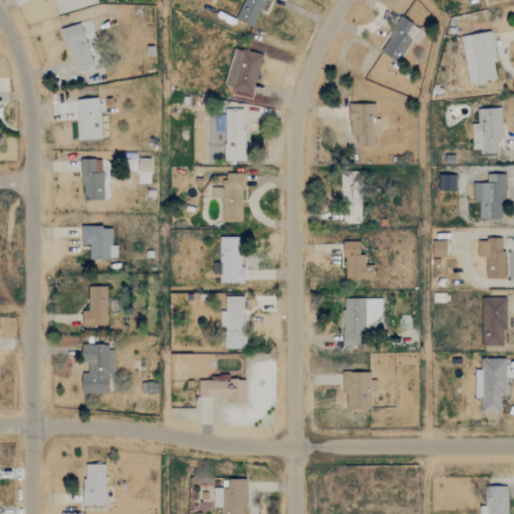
[(253,26),(264,0),(270,3),(271,0),(243,0),(235,18),(253,26)]
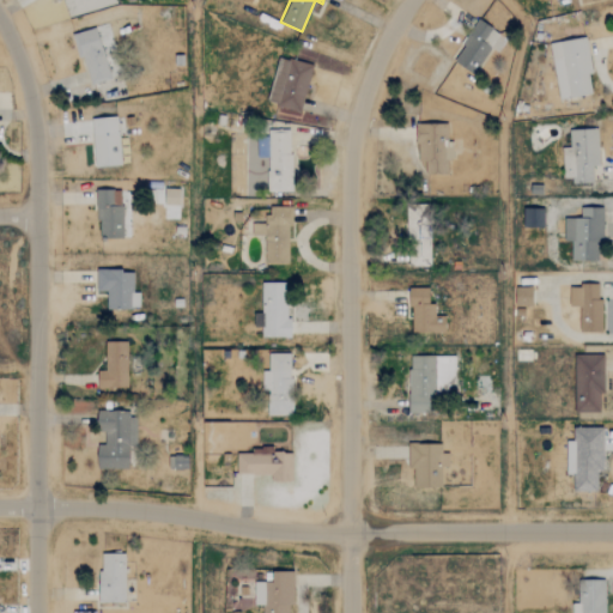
[(453,61),(474,74),(499,32),(478,19),(453,61)]
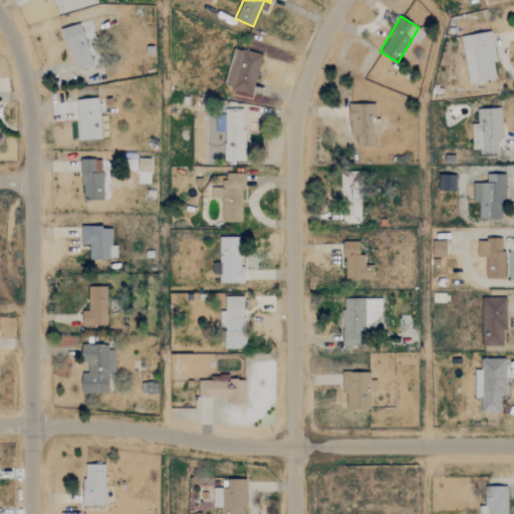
[(75,72),(93,66),(80,23),(61,28),(75,72)]
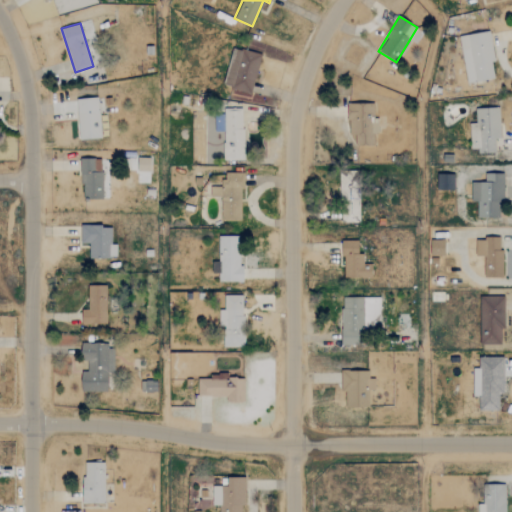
[(458,36),(467,84),(497,78),(488,31),(458,36)]
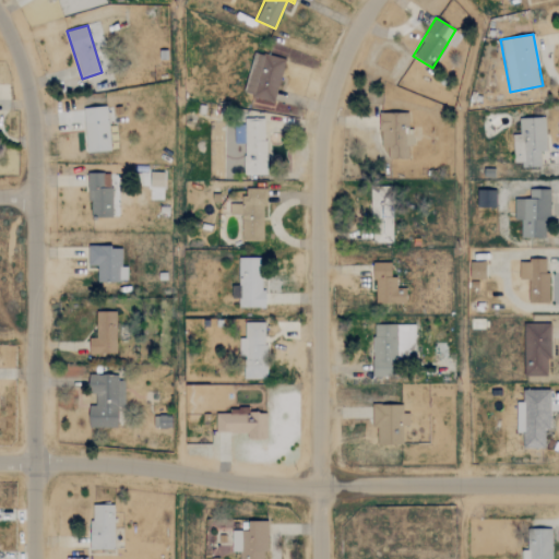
[(284,58),(254,52),(247,95),(275,102),(284,58)]
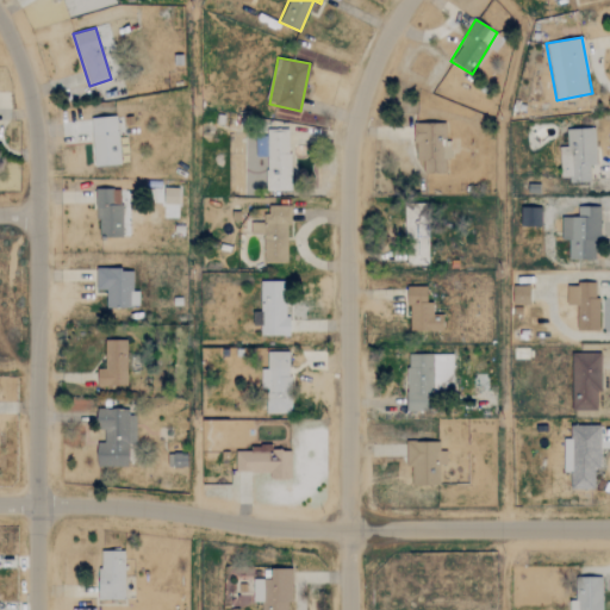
[(92,117),(93,166),(119,166),(118,117),(92,117)]
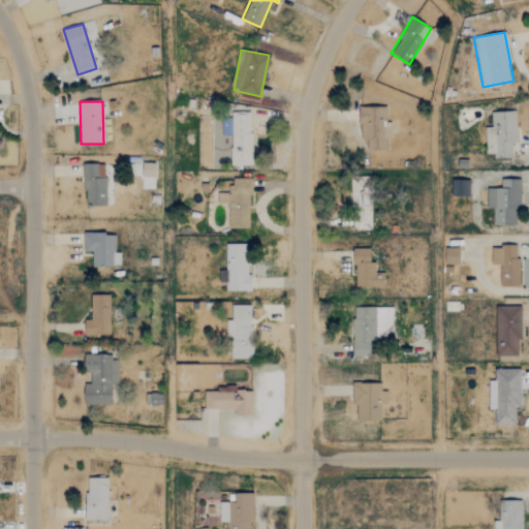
[(386,151),(386,138),(391,138),(391,122),(385,122),(386,107),(361,106),(361,151),(386,151)]
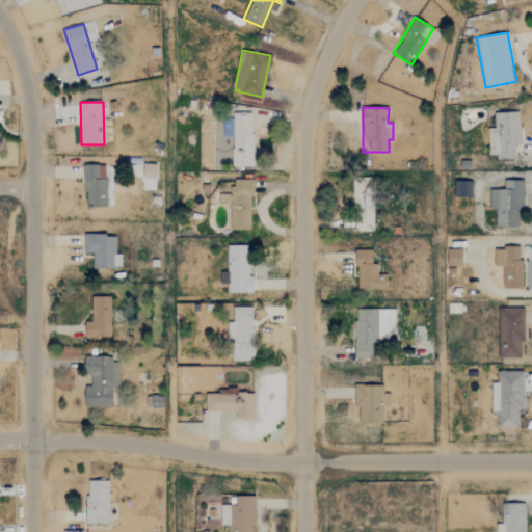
[(519,111),(494,112),(495,130),(487,130),(489,158),(514,157),(514,144),(521,144),(519,111)]
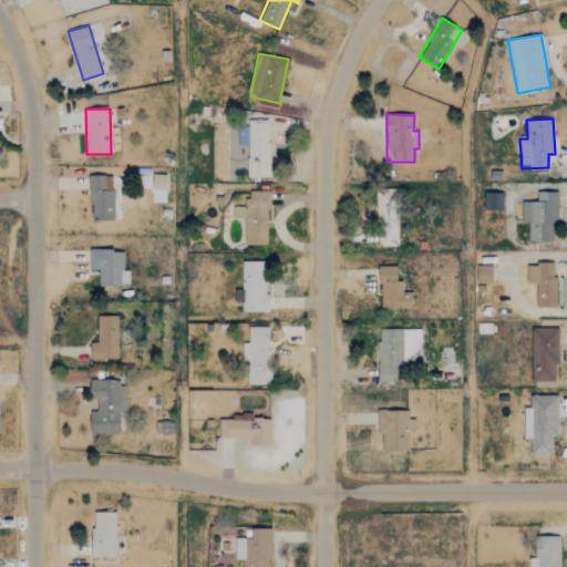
[(269,176),(270,121),(248,120),(248,130),(238,130),(238,145),(248,146),(247,176),(269,176)]
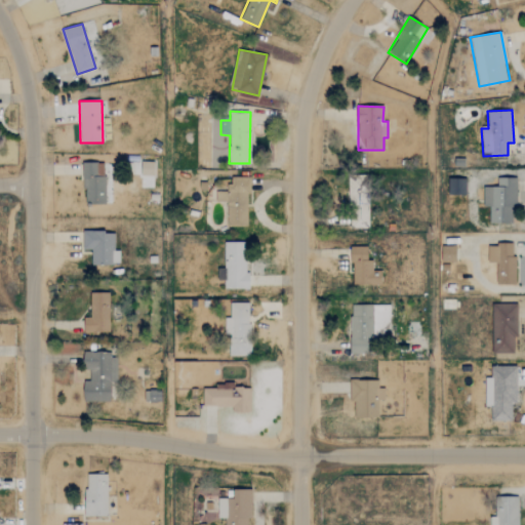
[(154,162),(142,162),(140,188),(153,188),(154,162)]
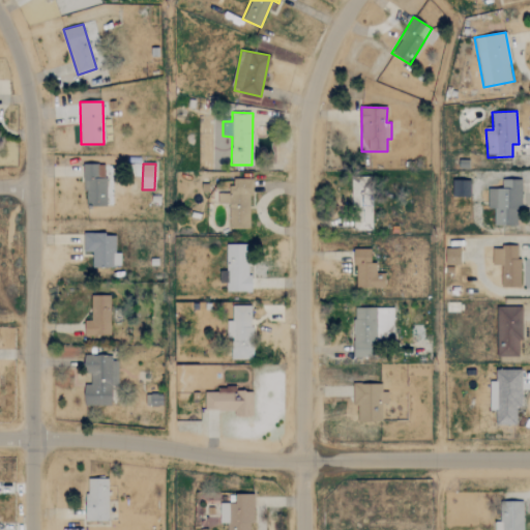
[(106,206),(105,165),(84,165),(85,206),(106,206)]
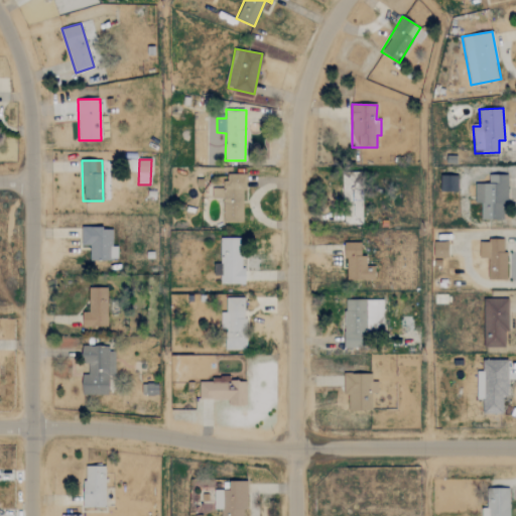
[(243,223),(244,174),(224,174),(224,188),(212,188),(212,199),(223,199),(222,223),(243,223)]
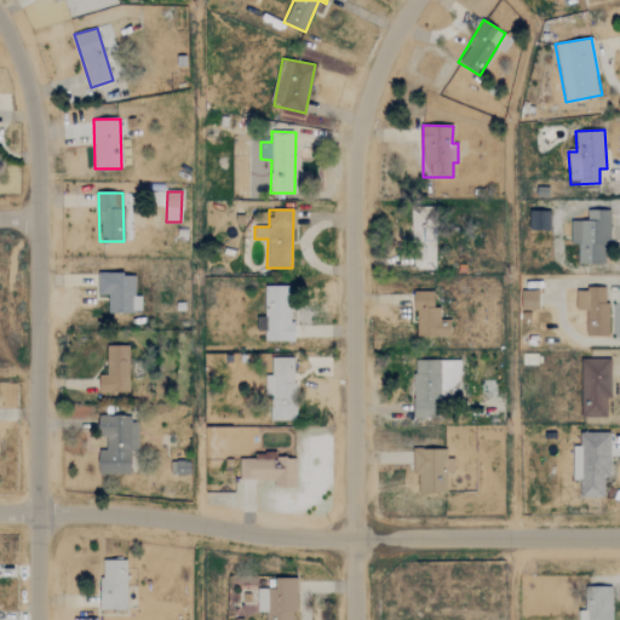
[(570,245),(578,245),(578,264),(604,264),(604,245),(610,246),(610,211),(587,210),(587,222),(570,220),(570,245)]
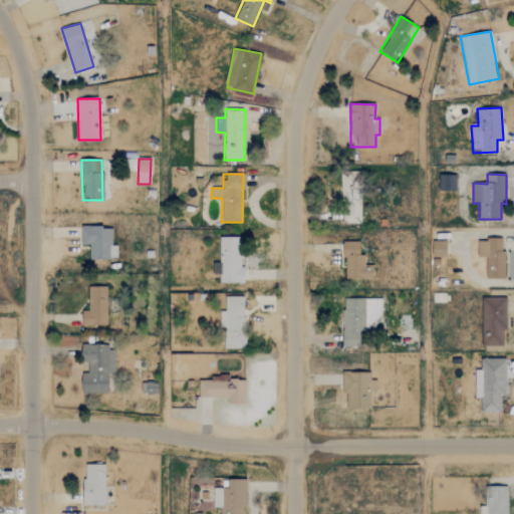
[(456,175),(439,175),(439,191),(456,191),(456,175)]
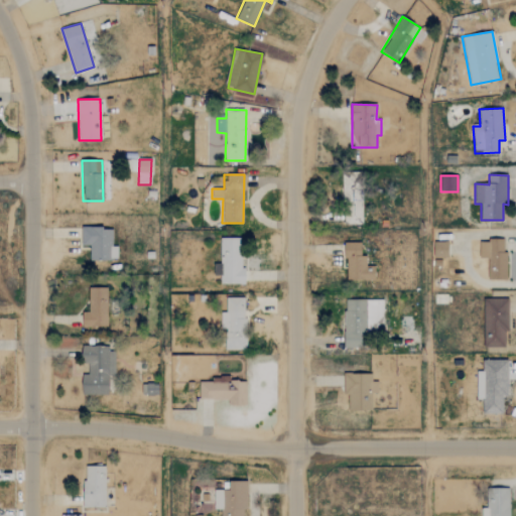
[(362,224),(363,189),(348,189),(348,224),(362,224)]
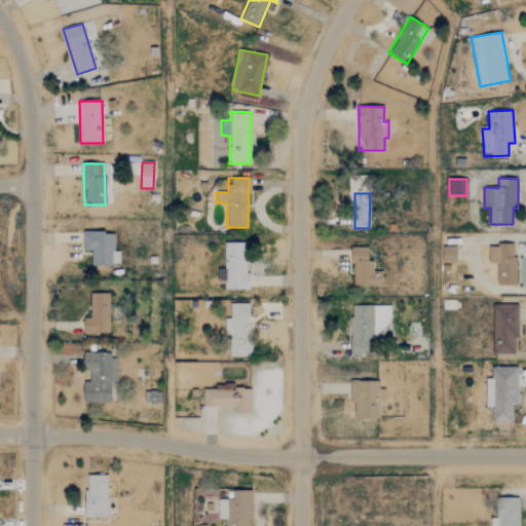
[(82,251),(90,251),(91,266),(119,265),(119,251),(114,251),(114,231),(82,232),(82,251)]
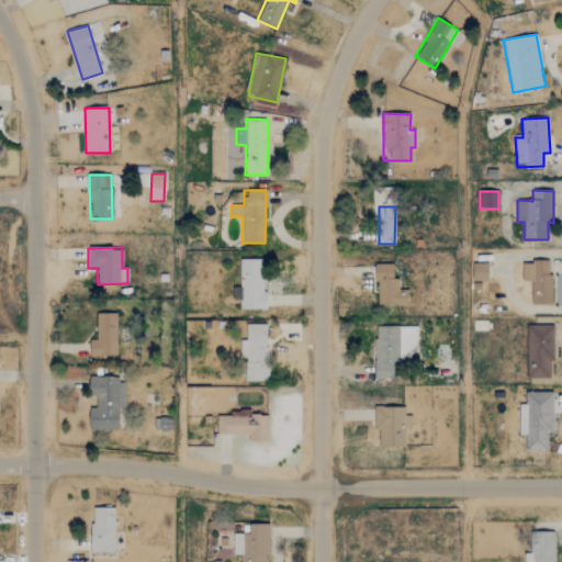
[(240,310),(265,308),(263,259),(240,260),(240,310)]
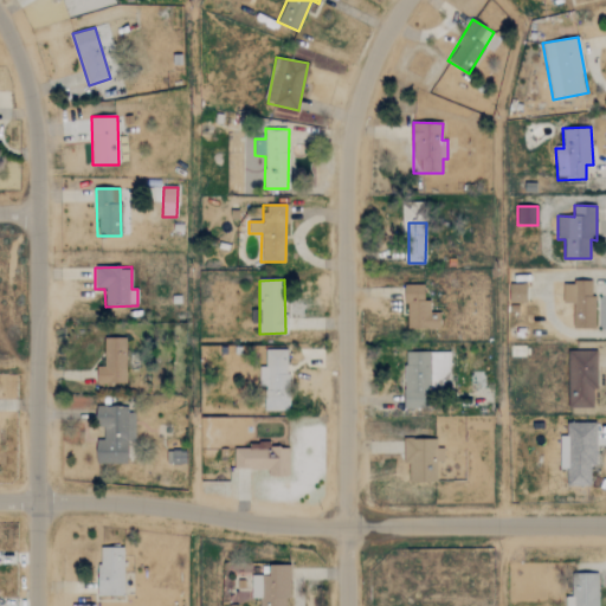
[(573,329),(594,329),(595,296),(592,296),(592,283),(563,282),(562,303),(573,303),(573,329)]
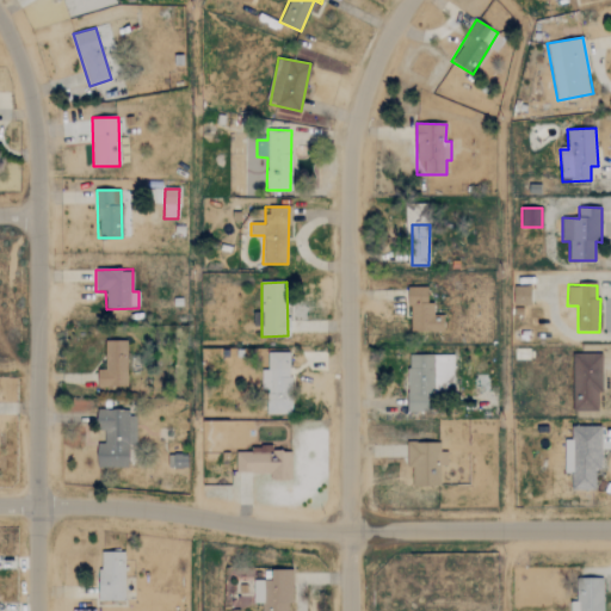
[(443,315),(433,315),(433,303),(427,303),(427,287),(408,288),(409,332),(444,332),(443,315)]
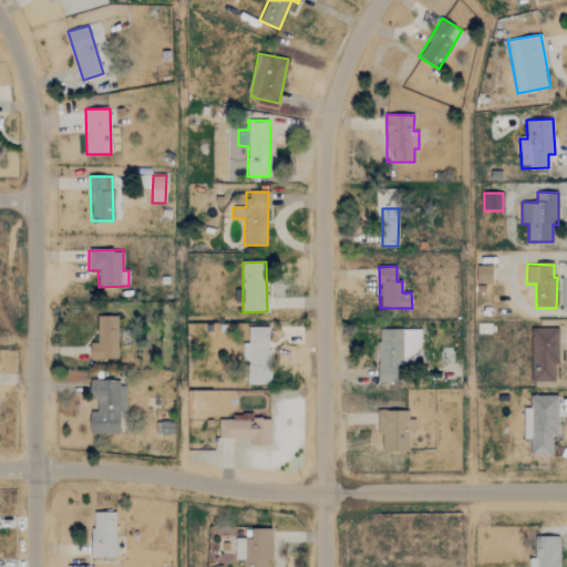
[(493,267),(477,266),(476,282),(493,284),(493,267)]
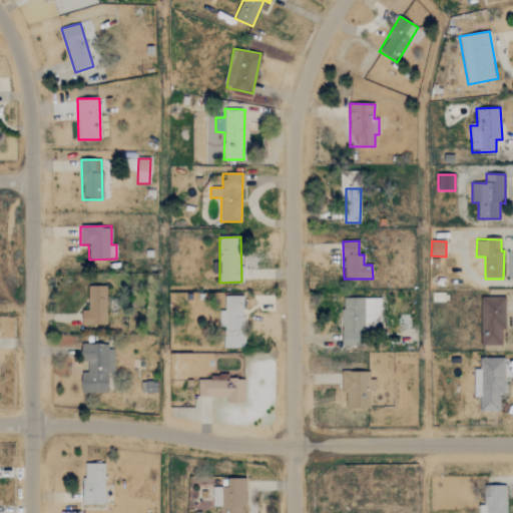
[(106,325),(106,286),(88,286),(88,311),(82,311),(81,325),(106,325)]
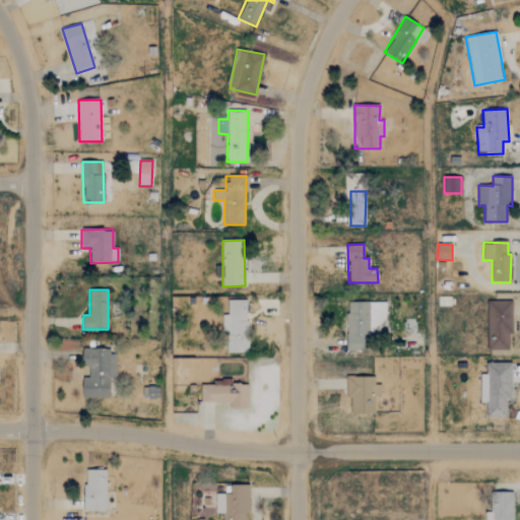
[(248,301),(228,300),(228,315),(222,315),(222,333),(226,333),(226,351),(247,352),(248,301)]
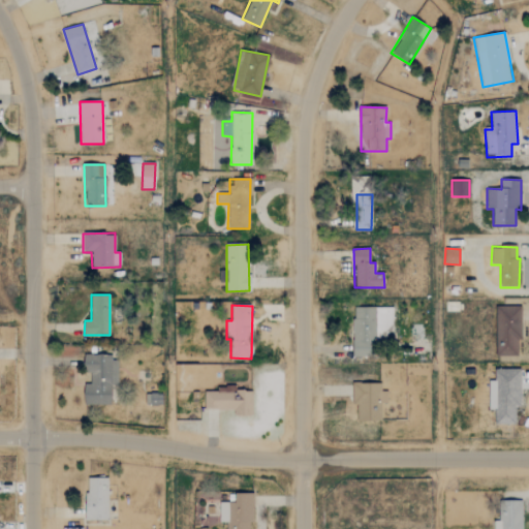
[(522,340),(521,306),(495,307),(496,356),(518,356),(518,340),(522,340)]
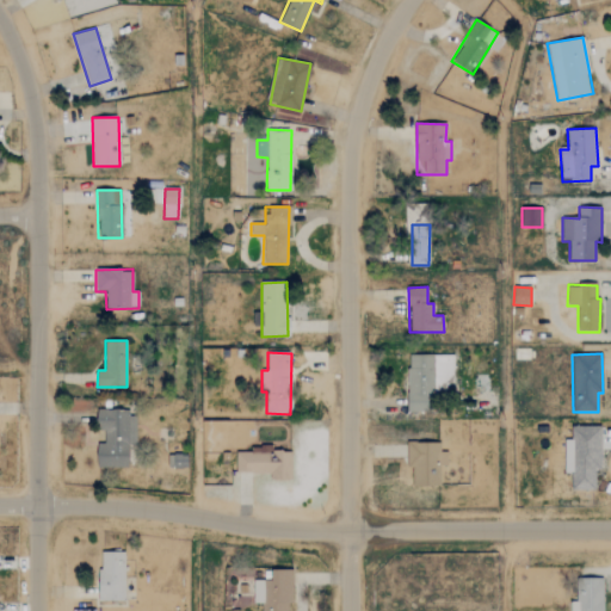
[(454,355),(407,356),(408,412),(427,412),(427,394),(454,394),(454,355)]
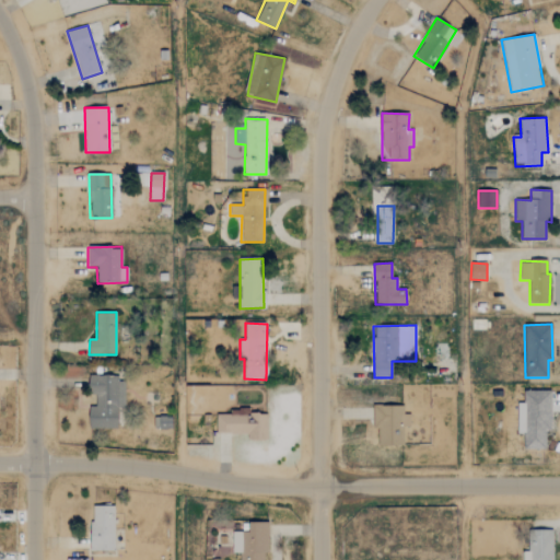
[(88,395),(95,396),(95,407),(90,407),(89,429),(117,430),(118,408),(125,408),(125,377),(89,376),(88,395)]
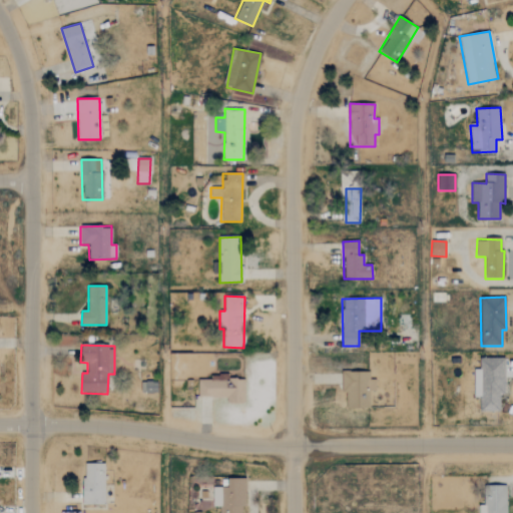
[(504,358),(480,358),(480,370),(474,370),(474,397),(480,397),(480,412),(500,411),(500,394),(505,394),(504,358)]
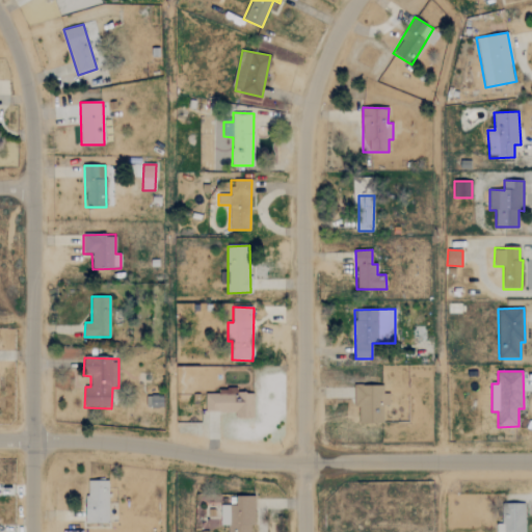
[(383,387),(354,386),(353,406),(358,407),(358,423),(382,424),(383,406),(390,406),(390,394),(383,394),(383,387)]
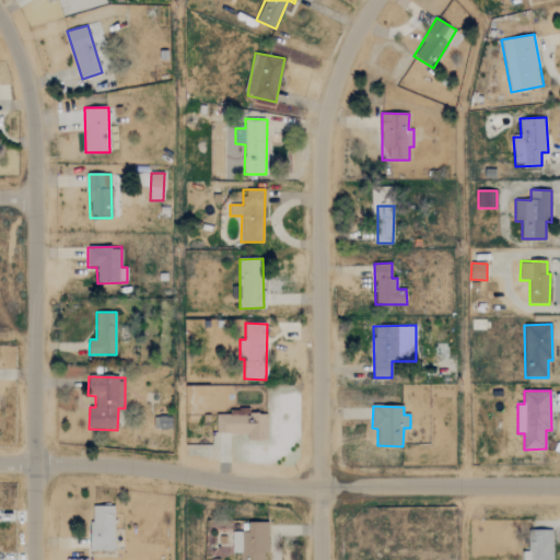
[(153,429),(171,429),(172,418),(154,417),(153,429)]
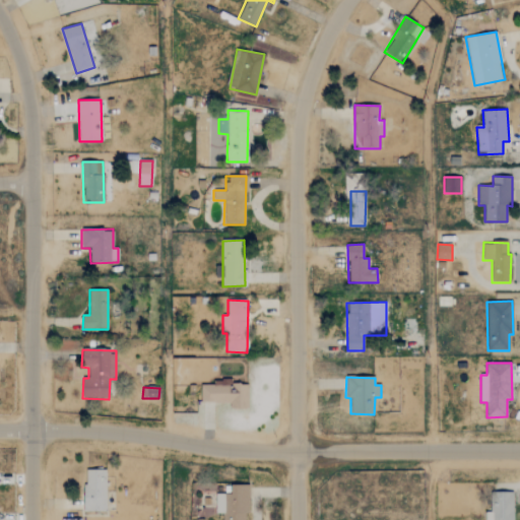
[(84,512),(106,512),(107,470),(85,469),(84,512)]
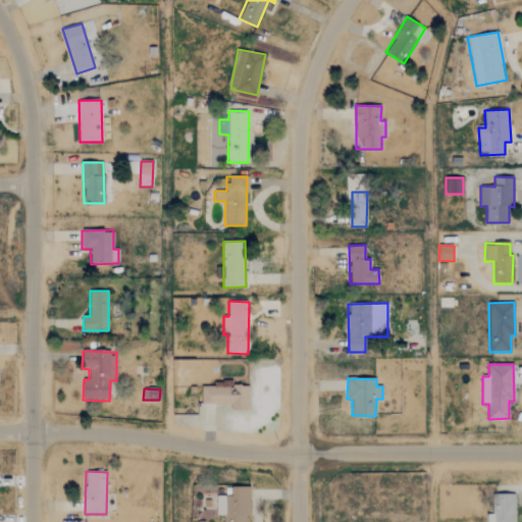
[(222,521),(246,521),(246,517),(250,517),(250,486),(231,487),(231,496),(216,496),(216,516),(223,516),(222,521)]
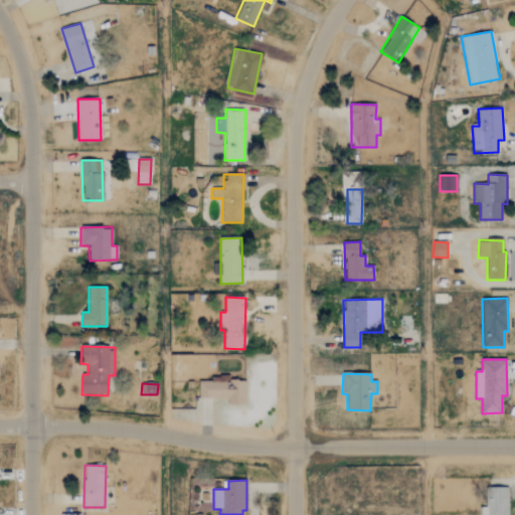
[(507,514),(508,488),(488,488),(487,507),(480,507),(480,514),(507,514)]
